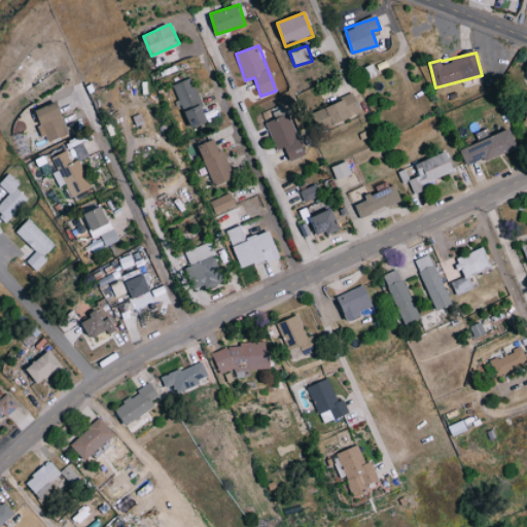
[(208,121),(192,77),(174,83),(189,128),(208,121)]
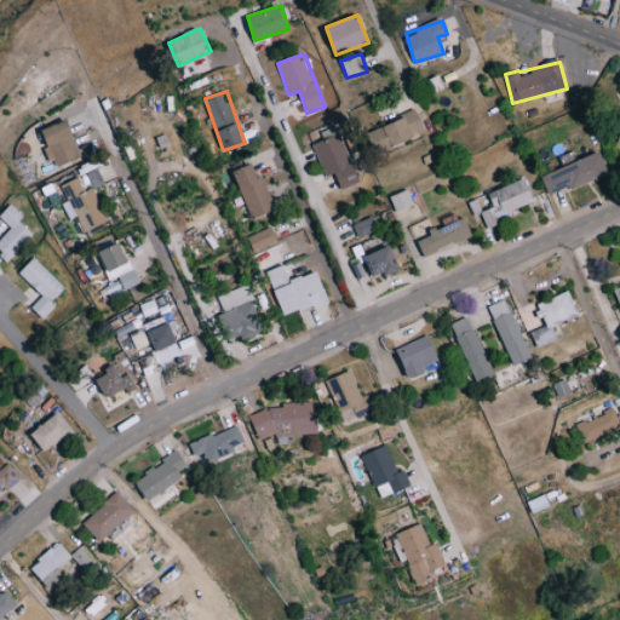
[(425,135),(418,112),(371,128),(378,151),(425,135)]
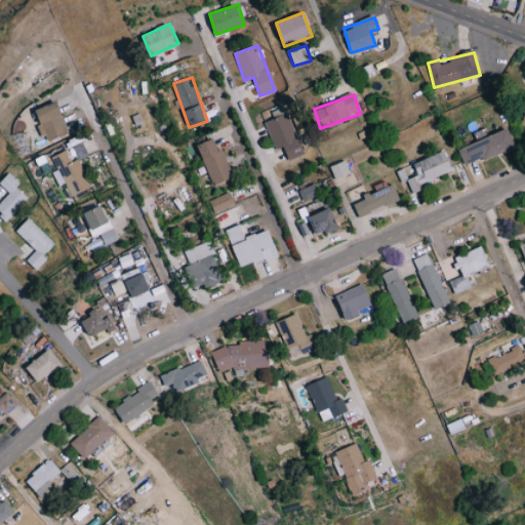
[(70,132),(55,101),(34,111),(47,142),(70,132)]
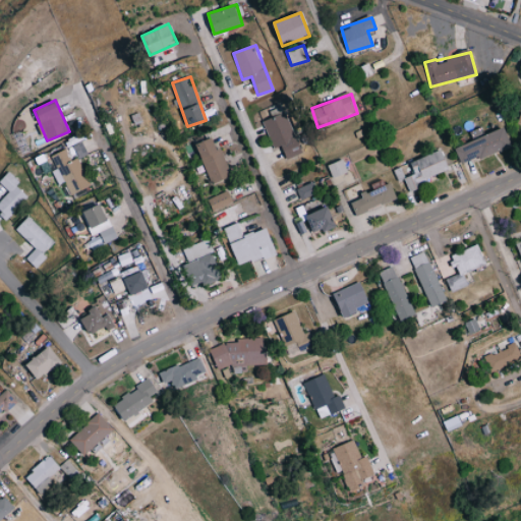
[(272,149),(281,146),(286,159),(300,154),(283,106),(259,114),(272,149)]
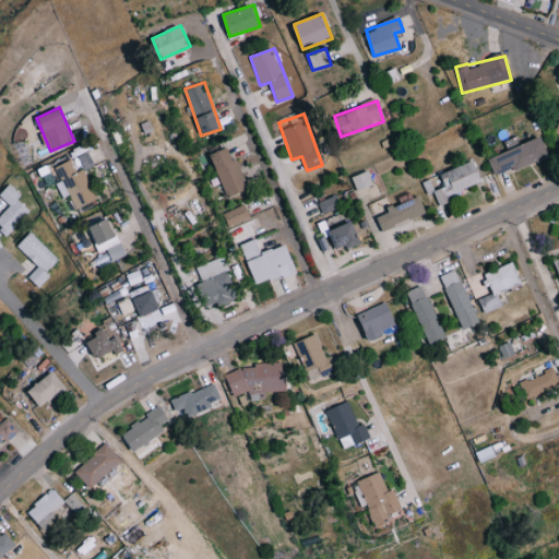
[(488,158),(495,177),(549,156),(542,137),(488,158)]
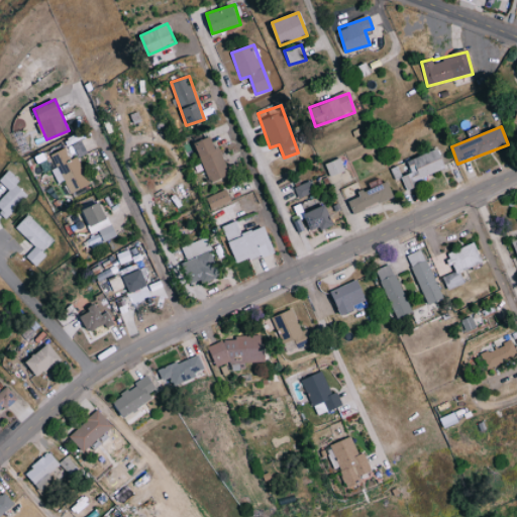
[(195,142),(208,183),(227,177),(215,136),(195,142)]
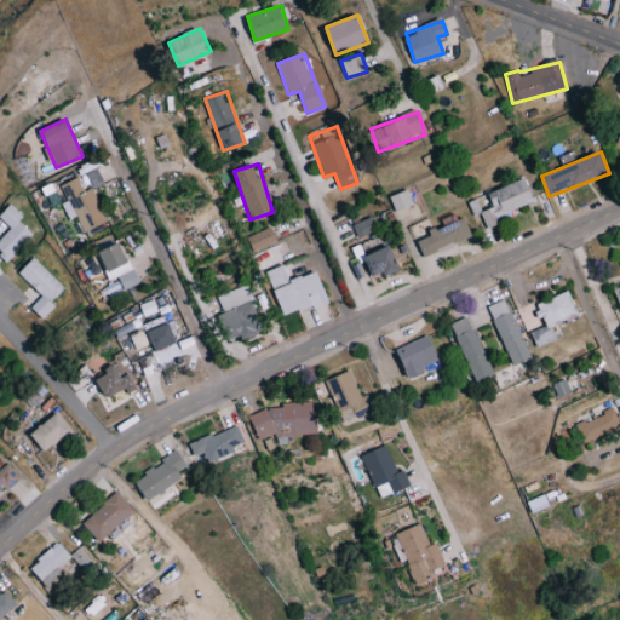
[(62,183),(67,201),(62,202),(68,220),(78,217),(82,231),(107,223),(95,188),(84,191),(79,178),(62,183)]
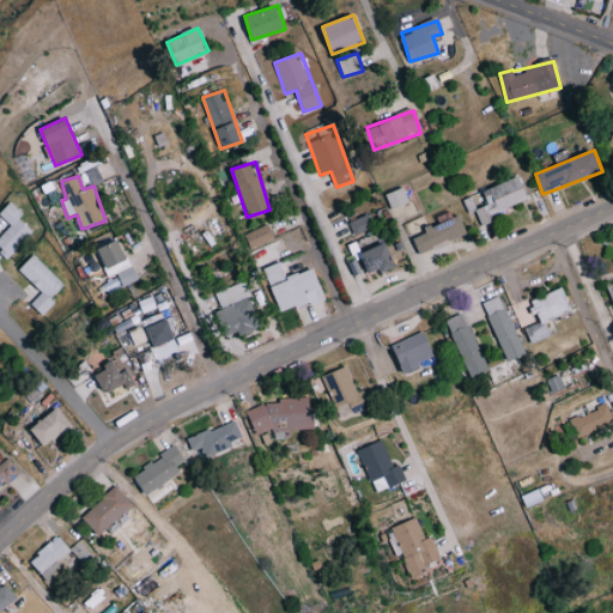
[(484,190),(489,205),(475,210),(483,225),(496,220),(493,214),(529,199),(521,176),(484,190)]
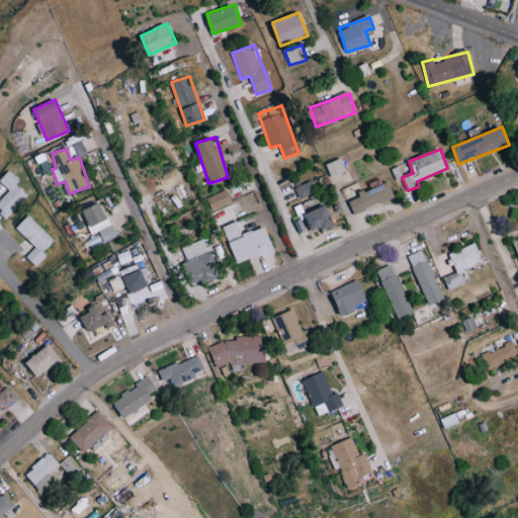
[(335,183),(349,178),(342,158),(328,163),(335,183)]
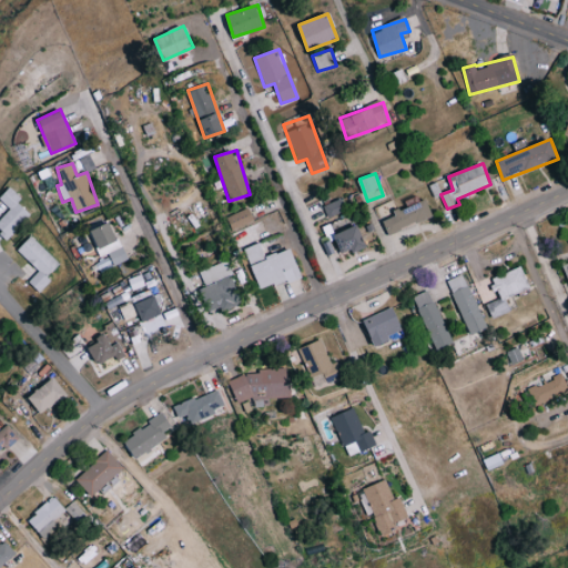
[(0,196),(0,199),(10,209),(0,219),(0,231),(7,239),(30,213),(18,202),(21,198),(10,186),(0,196)]
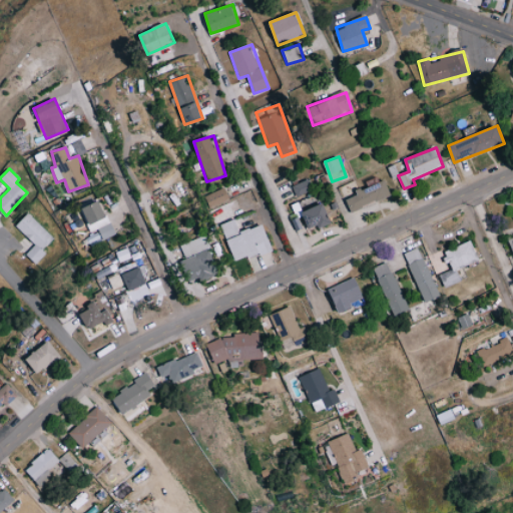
[(209,208),(229,200),(224,187),(203,195),(209,208)]
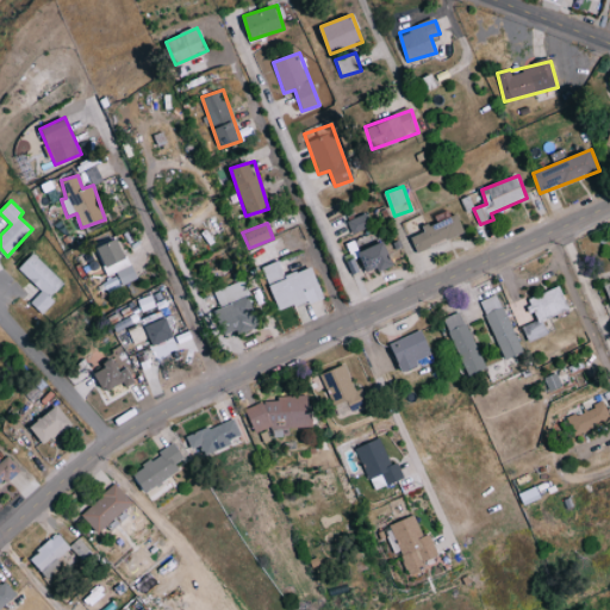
[(95,247),(105,275),(117,272),(120,285),(137,279),(132,263),(128,266),(118,240),(95,247)]
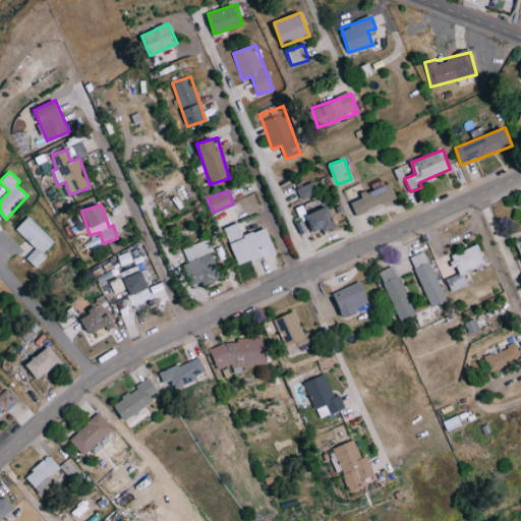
[(15,230),(36,247),(26,258),(37,268),(48,255),(45,252),(55,241),(27,217),(15,230)]
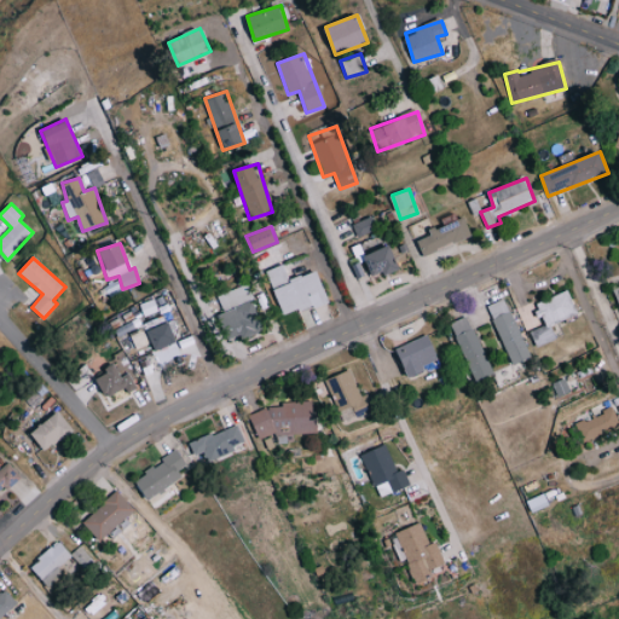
[(328,300),(317,270),(289,281),(283,265),(265,271),(282,317),(328,300)]
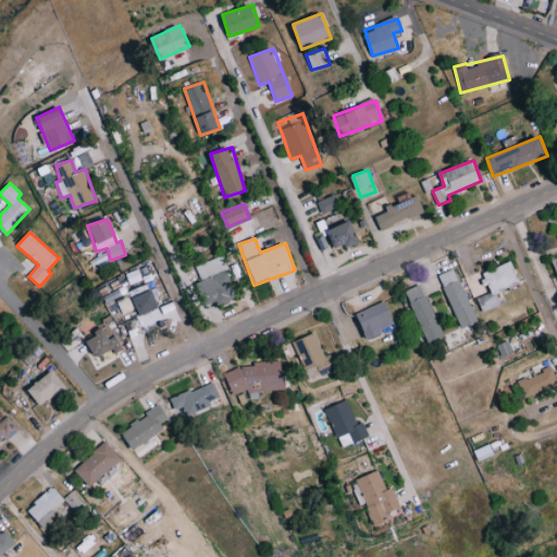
[(195,267),(201,280),(226,268),(221,255),(195,267)]
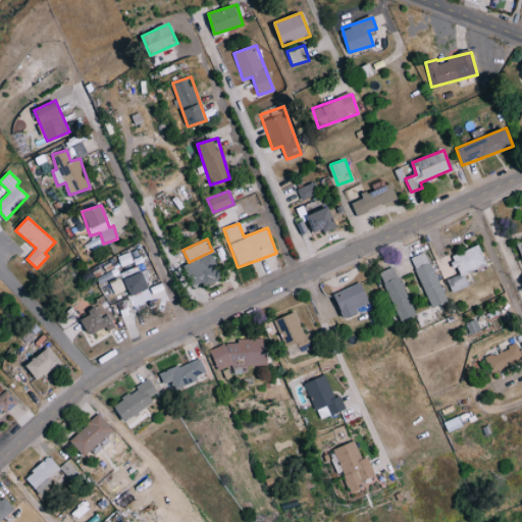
[(487,265),(480,245),(451,256),(459,275),(447,279),(452,293),(469,285),(464,273),(487,265)]
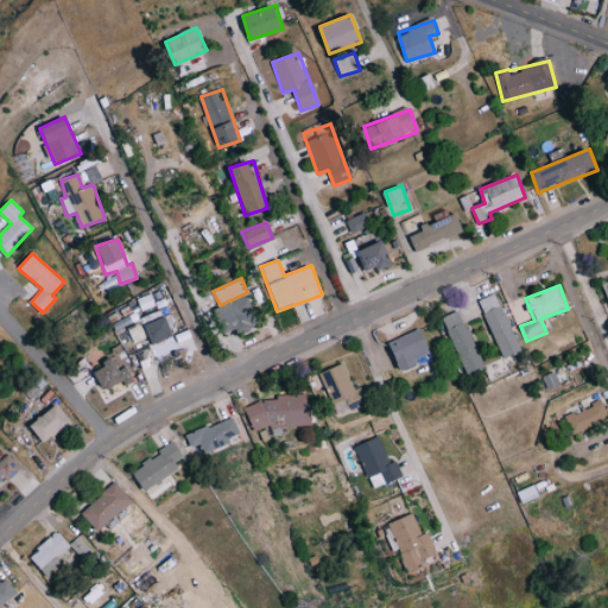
[(521,350),(496,292),(479,301),(504,358),(521,350)]
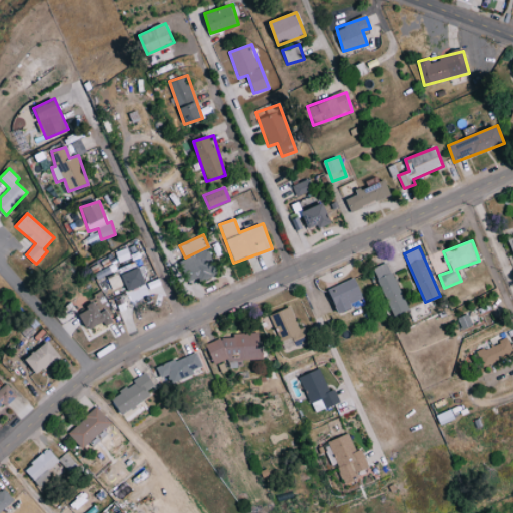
[(184,260),(195,283),(218,271),(207,248),(184,260)]
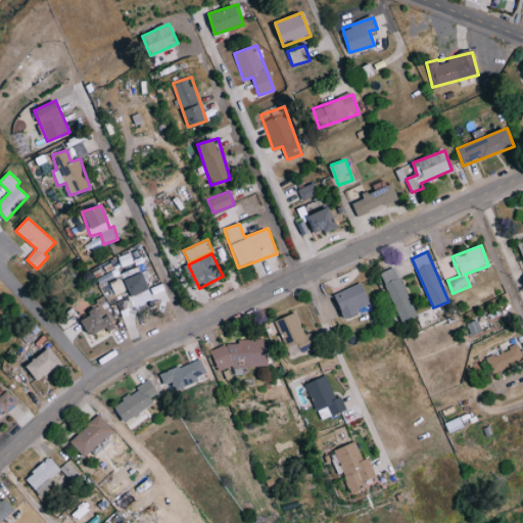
[(380,273),(401,322),(416,316),(395,267),(380,273)]
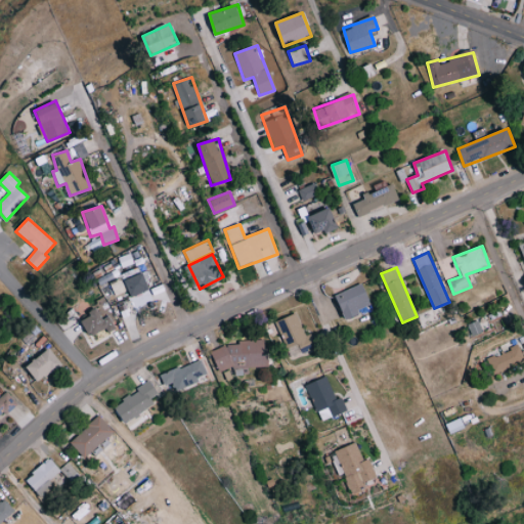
[(361,313),(359,309),(372,303),(362,284),(335,296),(346,320),(361,313)]
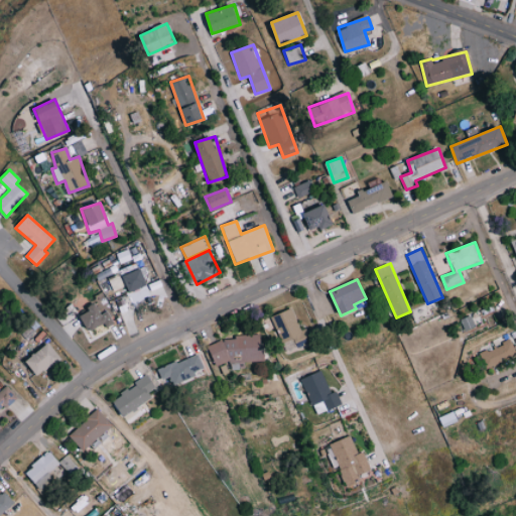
[(78,314),(90,335),(113,321),(100,300),(78,314)]
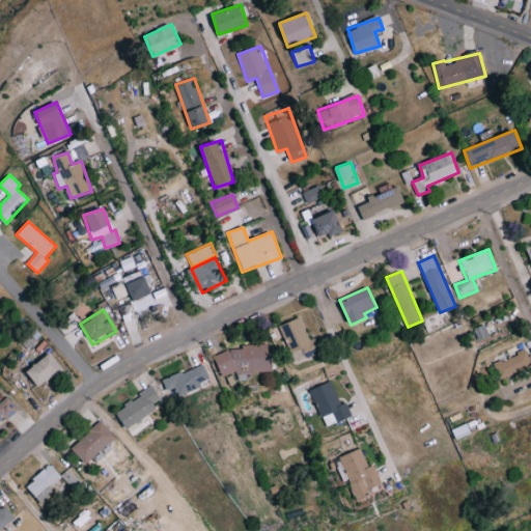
[(279,327),(296,362),(317,351),(312,339),(310,340),(299,317),(279,327)]
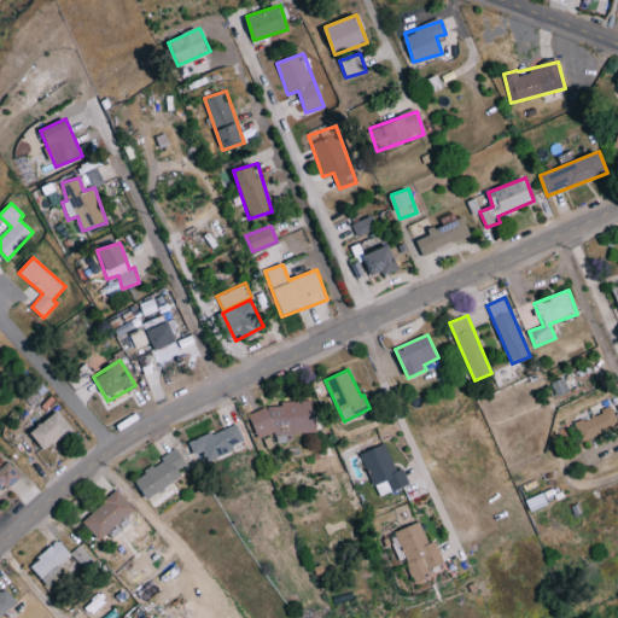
[(316,432),(315,403),(252,406),(254,436),(275,435),(275,443),(287,442),(286,433),(316,432)]
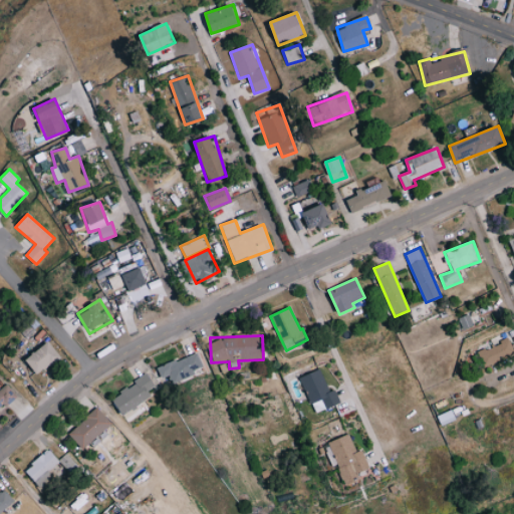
[(513,352),(508,338),(478,352),(484,366),(513,352)]
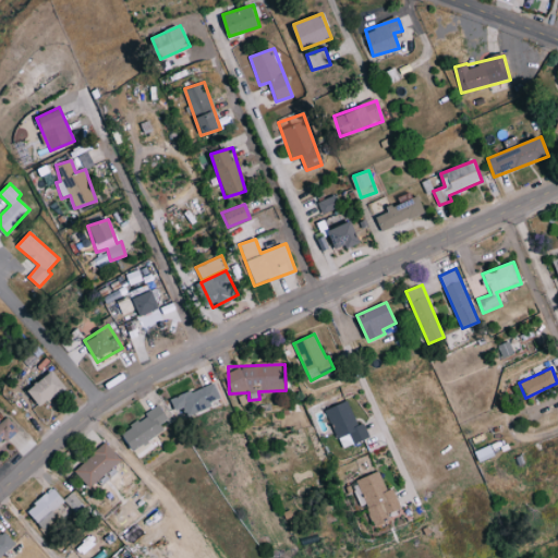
[(65,389),(55,372),(27,388),(39,407),(65,389)]
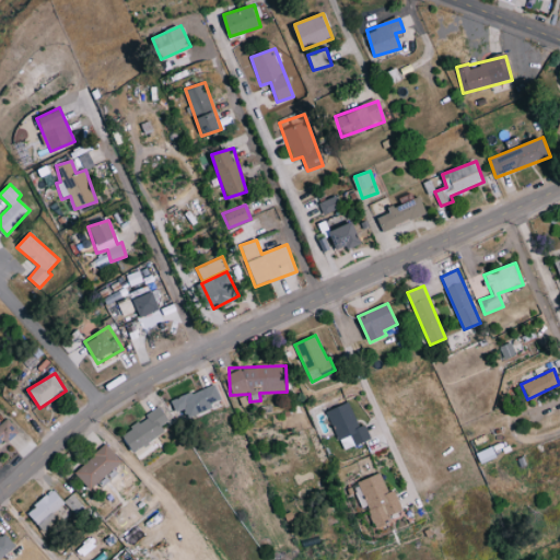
[(183,410),(187,418),(222,403),(213,383),(172,401),(177,412),(183,410)]
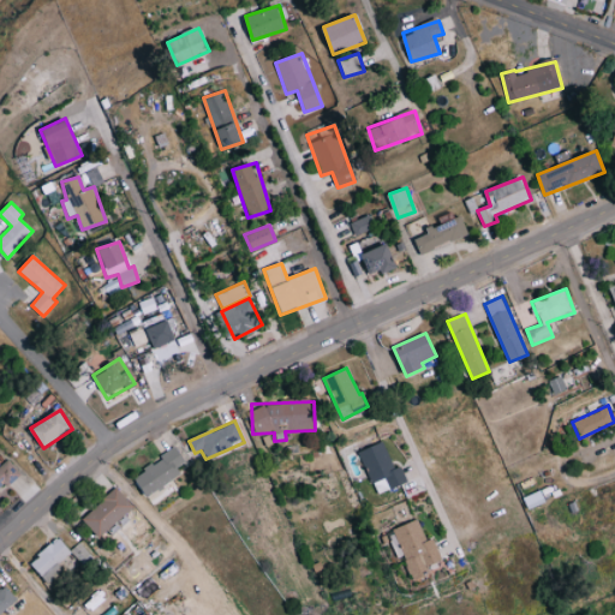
[(376,495),(407,482),(401,466),(394,470),(383,442),(359,452),(376,495)]
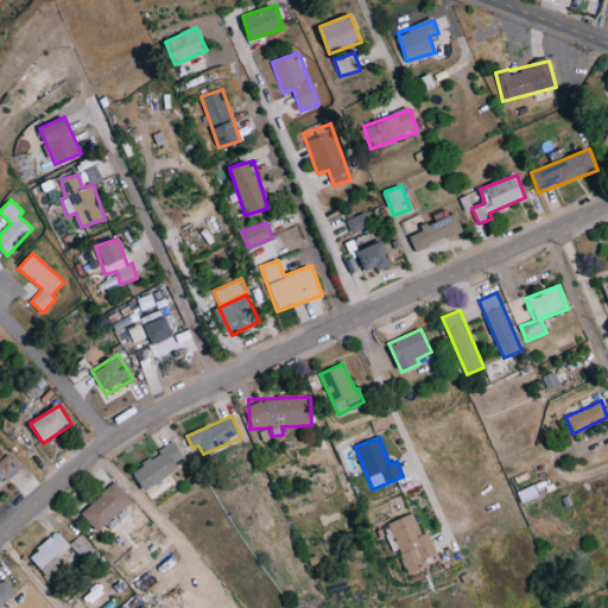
[(145,491),(188,463),(175,443),(132,470),(145,491)]
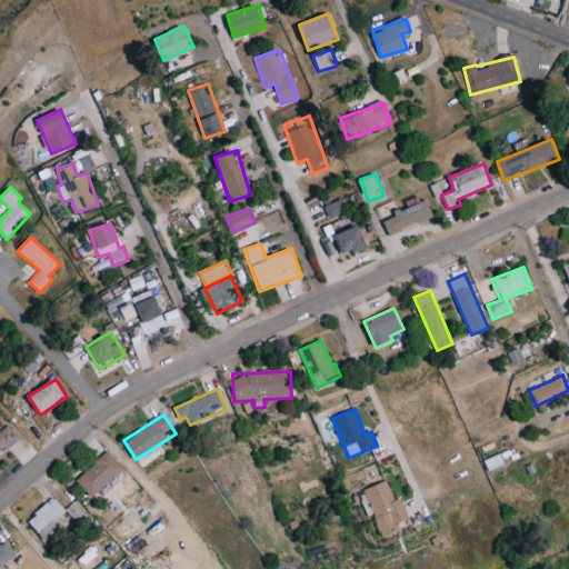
[(0,455),(19,438),(7,425),(0,431),(0,455)]
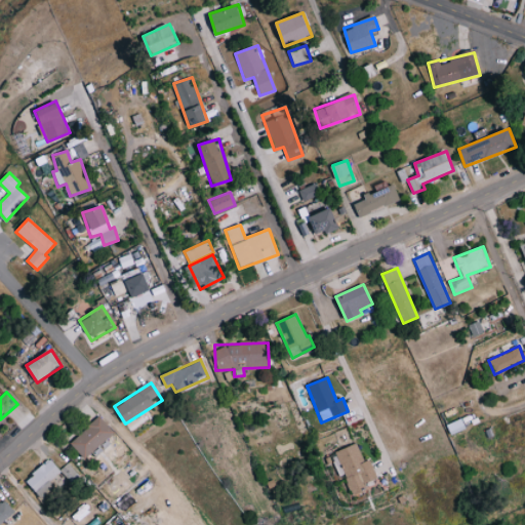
[(71,444),(85,459),(114,432),(98,416),(71,444)]
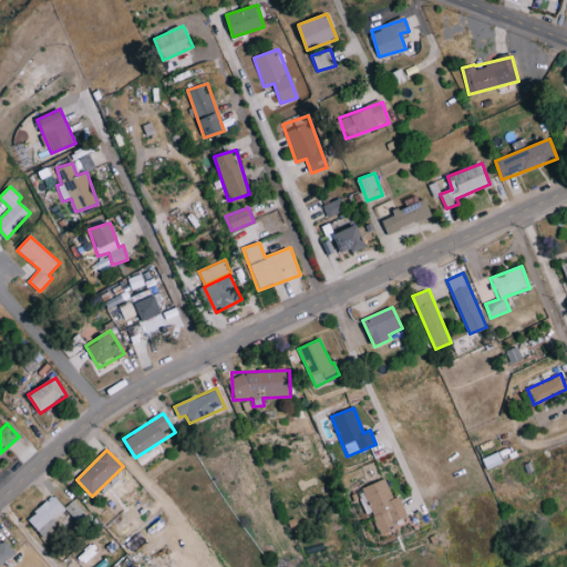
[(406,516),(399,496),(393,498),(385,478),(362,488),(381,535),(398,528),(394,522),(406,516)]
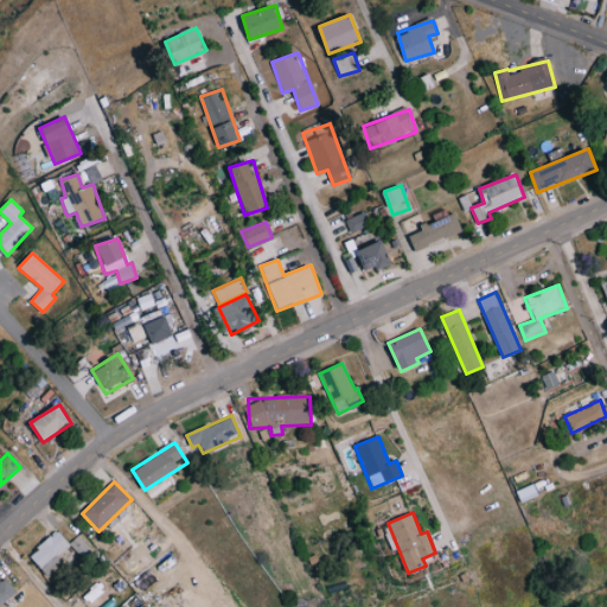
[(30,554),(49,577),(65,566),(57,556),(70,545),(59,531),(30,554)]
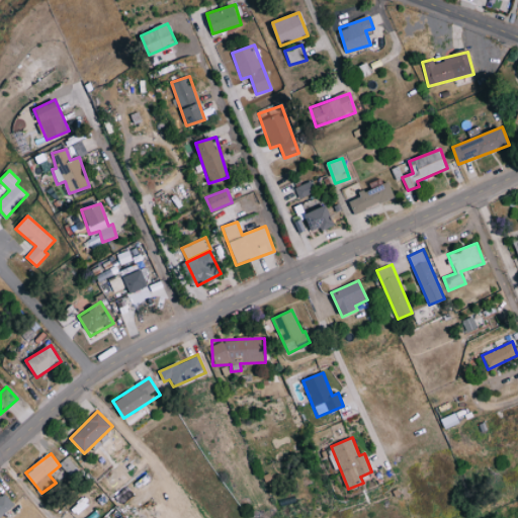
[(0,496),(0,517),(15,507),(5,493),(0,496)]
